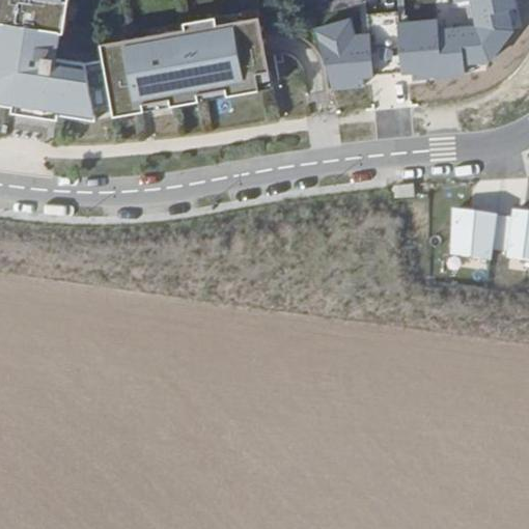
[(91,110),(111,107),(103,59),(84,62),(54,58),(58,30),(64,31),(68,0),(1,0),(0,6),(0,91),(5,100),(22,101),(19,113),(64,121),(64,114),(100,120),(91,110)]
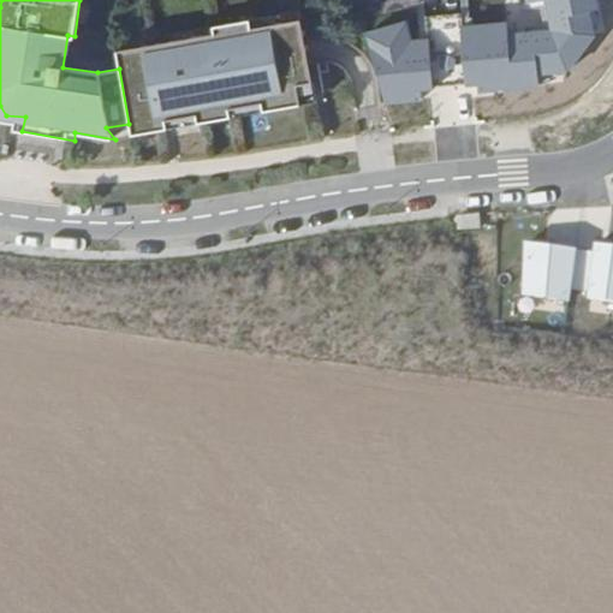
[(530,0),(530,1),(535,0),(548,0),(549,7),(554,29),(531,31),(510,33),(509,22),(464,25),(463,12),(427,16),(429,39),(411,40),(406,23),(367,34),(386,100),(421,96),(421,87),(478,82),(480,88),(540,83),(539,71),(567,69),(594,33),(589,9),(599,6),(597,0),(530,0)]
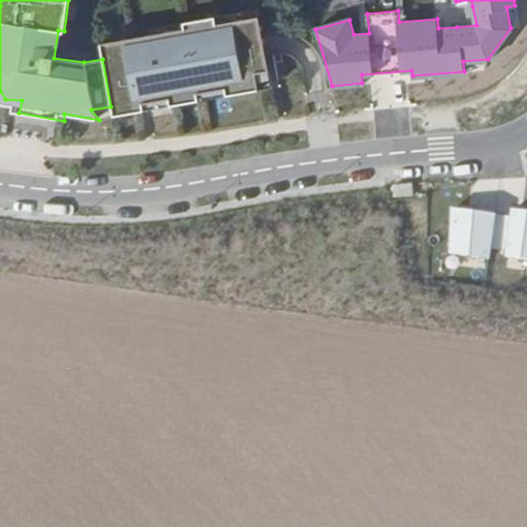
[(457,21),(457,27),(476,25),(472,6),(466,8),(469,20),(457,21)]
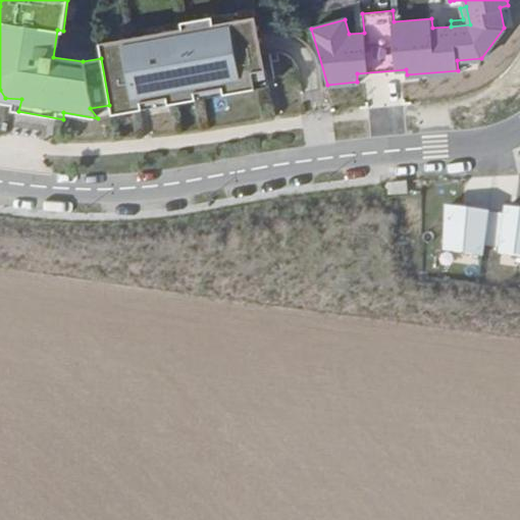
[(98,43),(101,58),(109,105),(110,116),(194,102),(192,93),(221,88),(222,95),(255,90),(252,71),(264,69),(256,17),(213,24),(212,16),(180,21),(182,29),(98,43)]
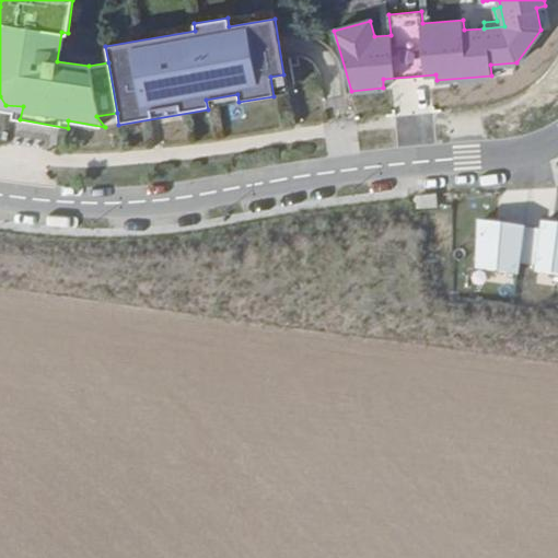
[(523,227),(479,221),(473,268),(518,274),(519,263),(523,227)]
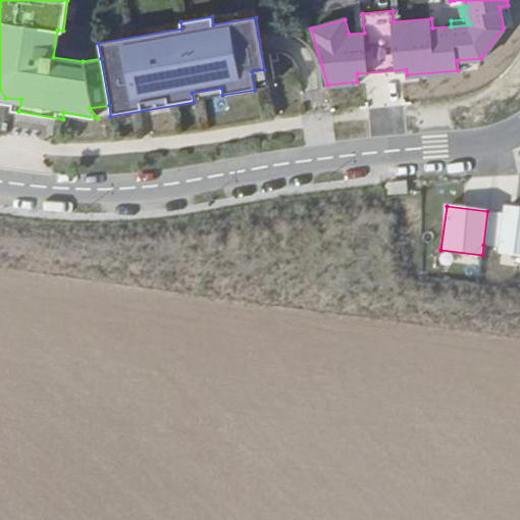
[(519,208),(506,206),(505,213),(500,247),(500,253),(519,256),(519,208)]
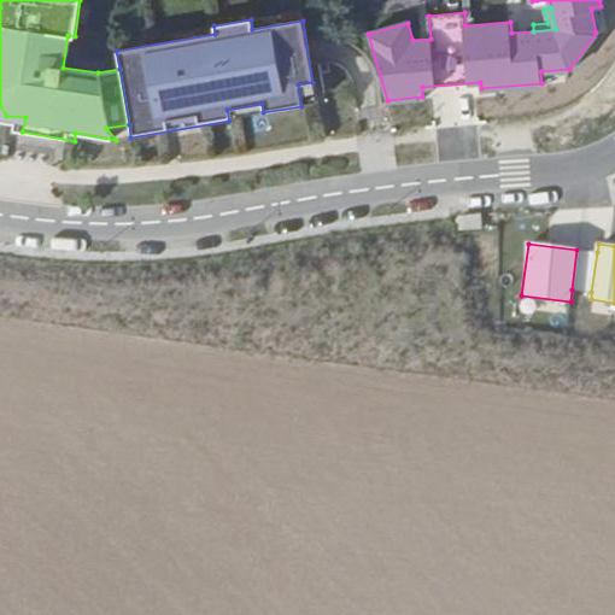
[(597,252),(577,250),(572,290),(591,292),(597,252)]
